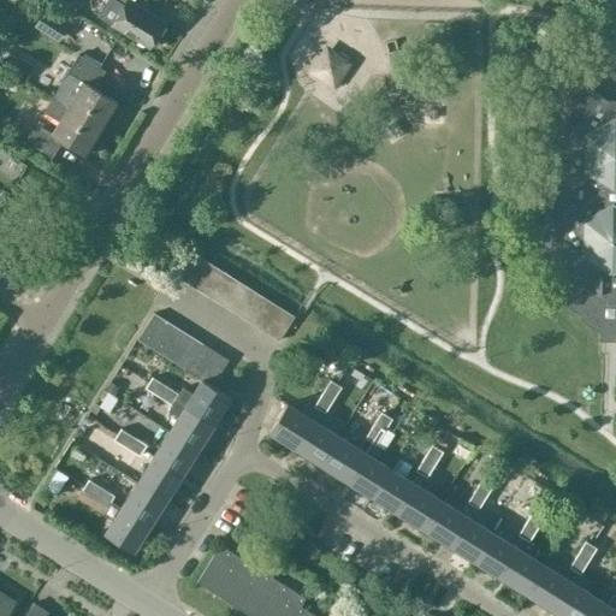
[(124,0),(122,4),(116,0),(106,0),(96,17),(148,48),(163,23),(136,6),(138,0),(124,0)]
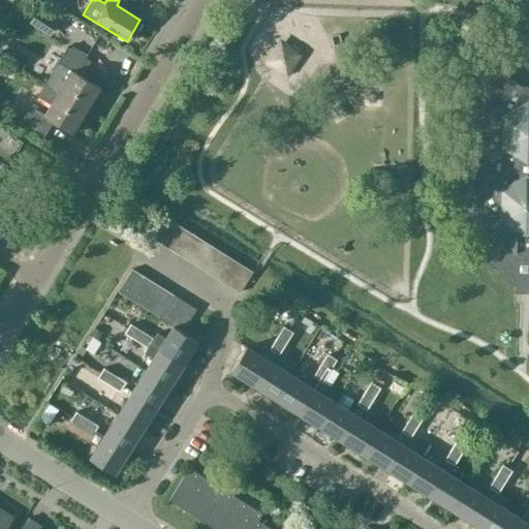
[(281,39),(265,62),(287,76),(303,54),(281,39)]
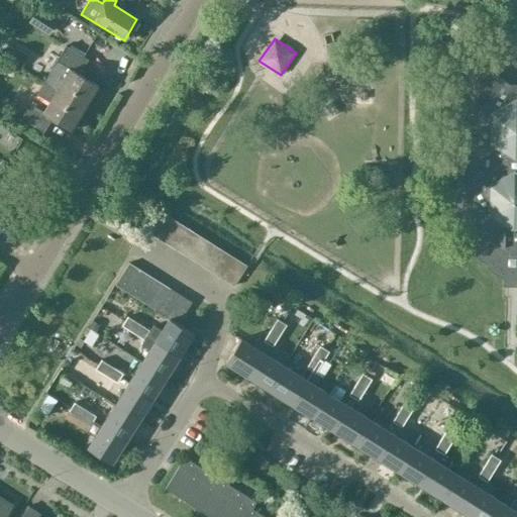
[(66,46),(43,83),(84,108),(98,86),(97,84),(78,73),(87,60),(66,46)]
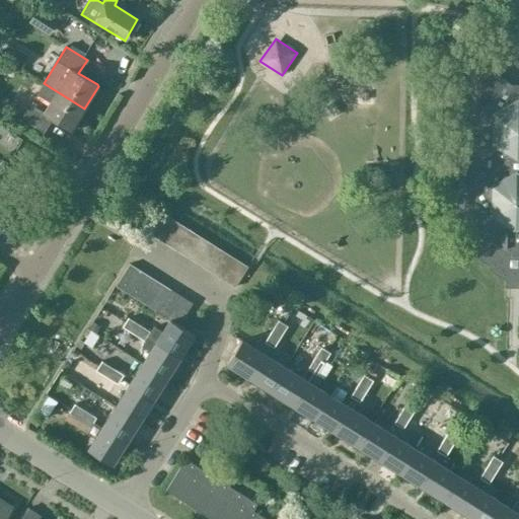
[(6,48),(0,57),(9,62),(15,53),(6,48)]
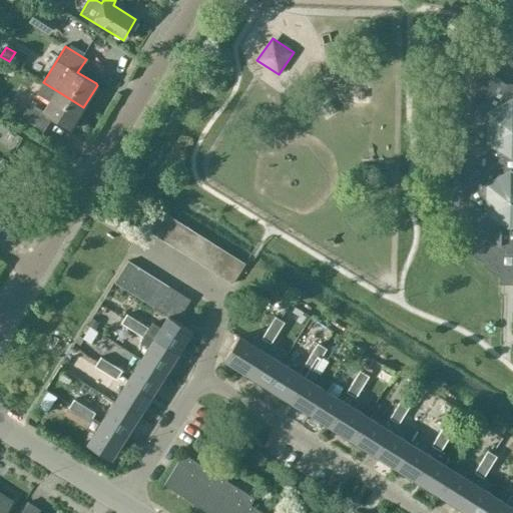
[(451,192),(451,193),(450,212),(466,221),(465,250),(482,262),(482,267),(498,277),(512,276),(512,82),(505,82),(488,72),(471,82),(469,113),(453,122),(452,142),(468,151),(466,183),(451,192)]
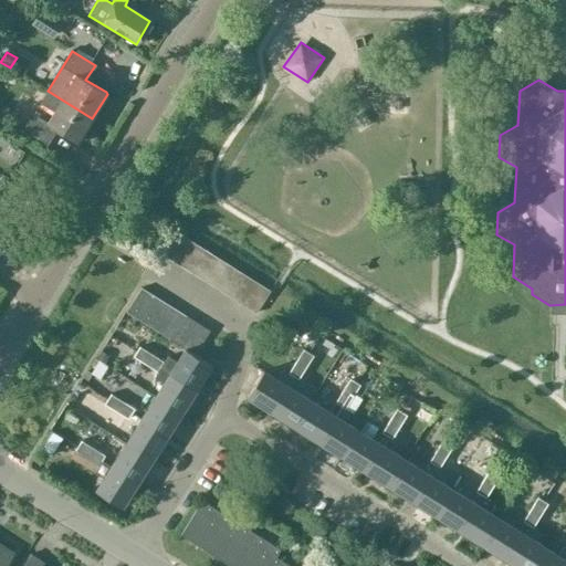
[(33,114),(23,129),(46,144),(55,129),(77,142),(92,118),(48,91),(40,103),(54,111),(46,123),(33,114)]
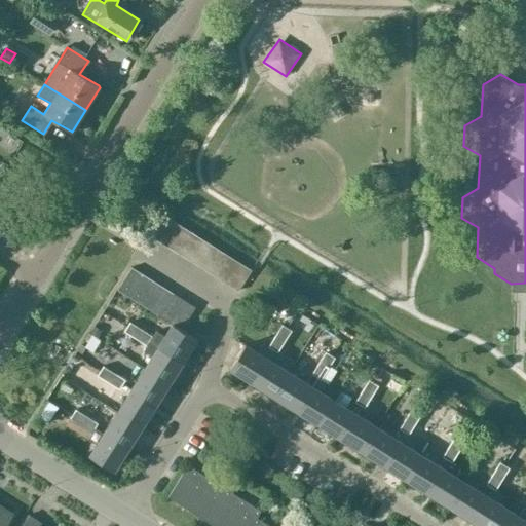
[(159,241),(173,221),(163,215),(150,236),(159,241)]
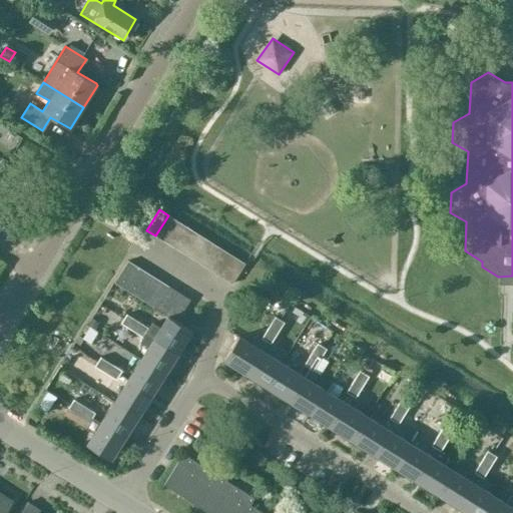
[(168,215),(155,235),(165,241),(178,220),(168,215)]
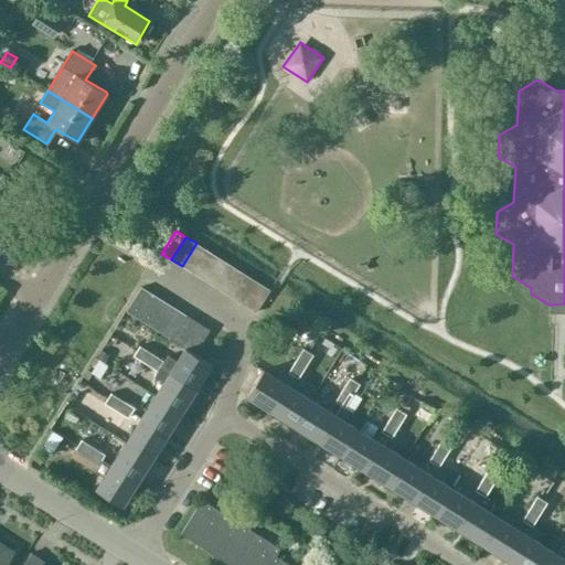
[(206,249),(196,243),(182,266),(192,273),(206,249)]
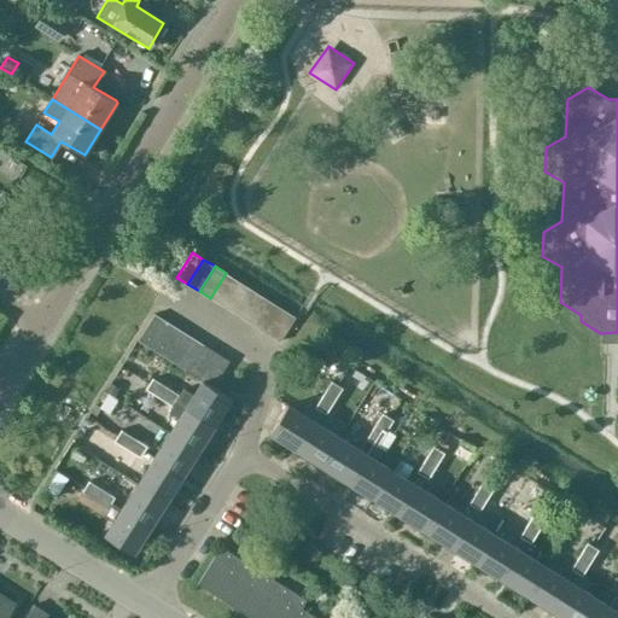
[(222,305),(238,280),(226,273),(210,298),(222,305)]
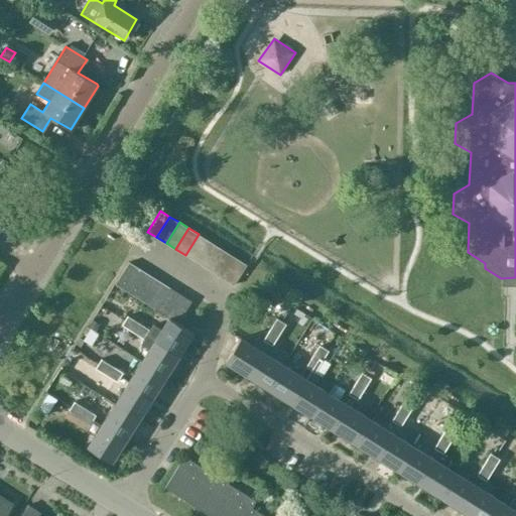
[(185,255),(195,261),(208,240),(199,234),(185,255)]
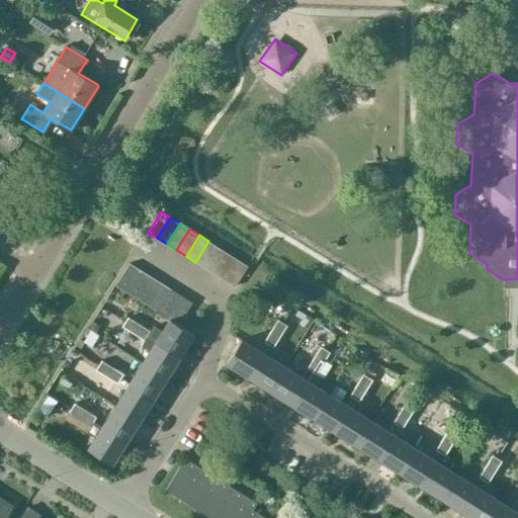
[(195,262),(204,268),(218,247),(208,241),(195,262)]
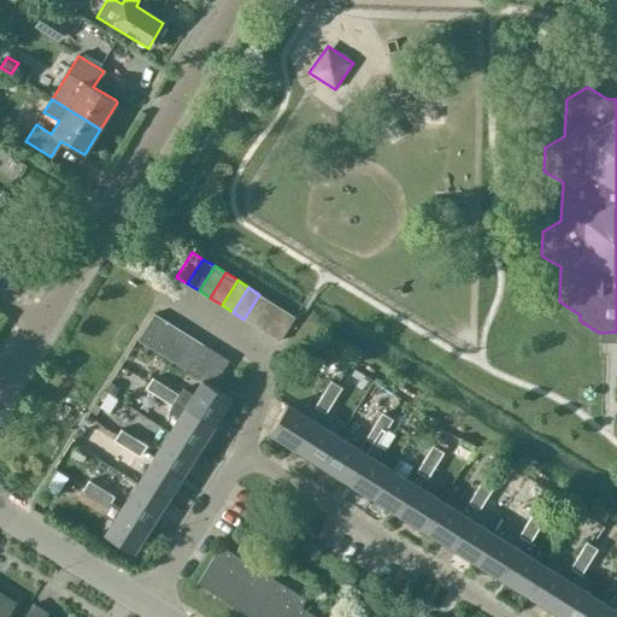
[(271,301),(259,294),(244,319),(256,327),(271,301)]
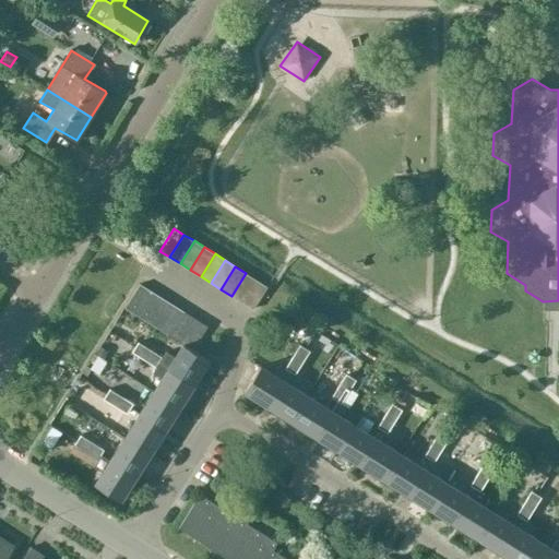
[(256,280),(246,273),(232,296),(241,301),(256,280)]
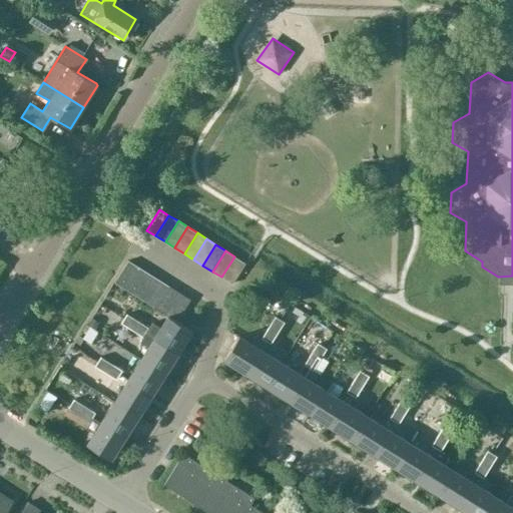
[(234,257),(221,277),(232,285),(246,264),(234,257)]
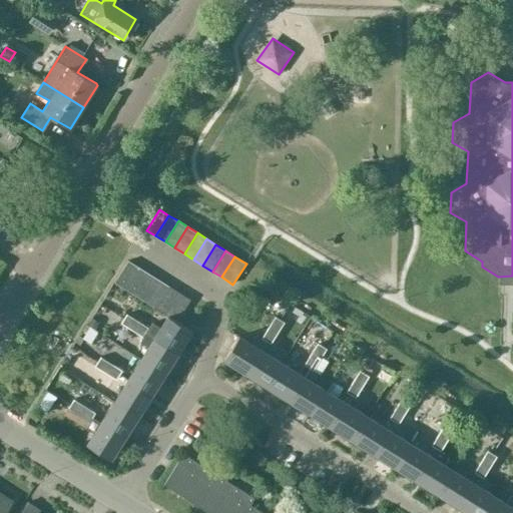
[(139,268),(127,261),(113,283),(125,290),(139,268)]
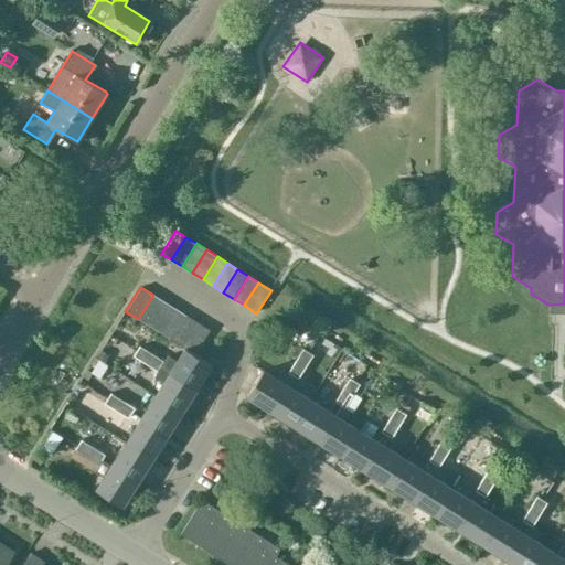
[(138,319),(149,327),(164,302),(153,295),(138,319)]
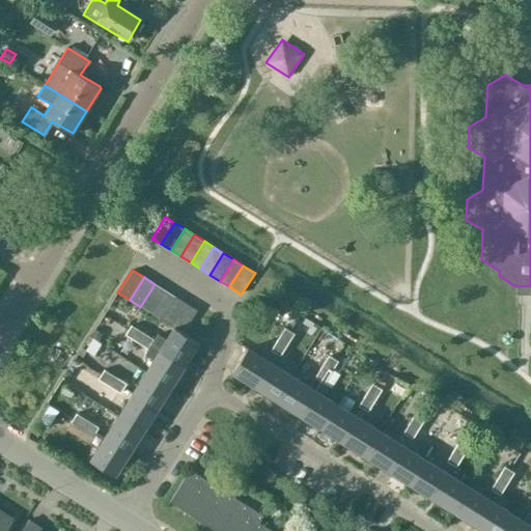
[(155,284),(140,307),(151,313),(166,290),(155,284)]
